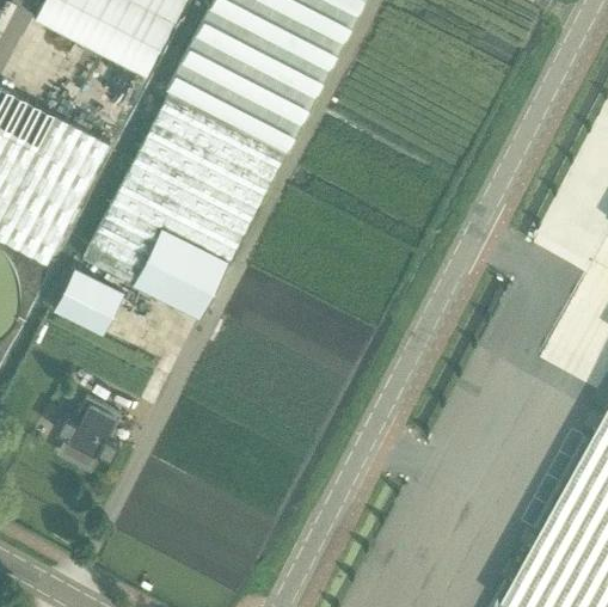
[(44,0),(34,22),(145,79),(185,0),(44,0)]
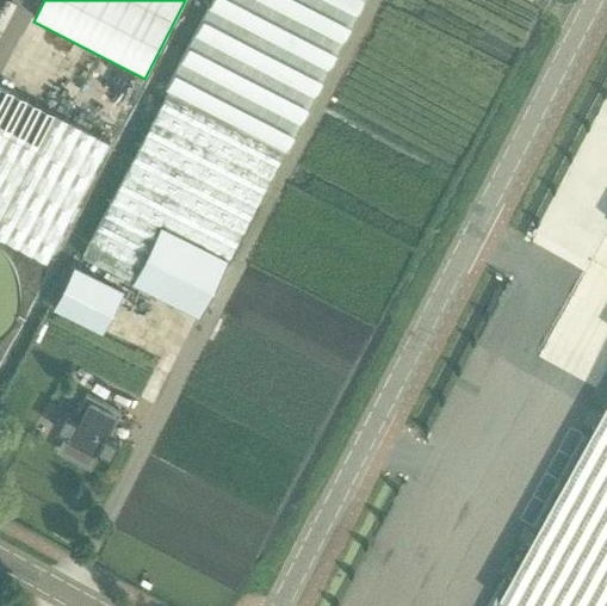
[(198,320),(328,73),(369,0),(215,0),(167,93),(169,94),(82,260),(198,320)]
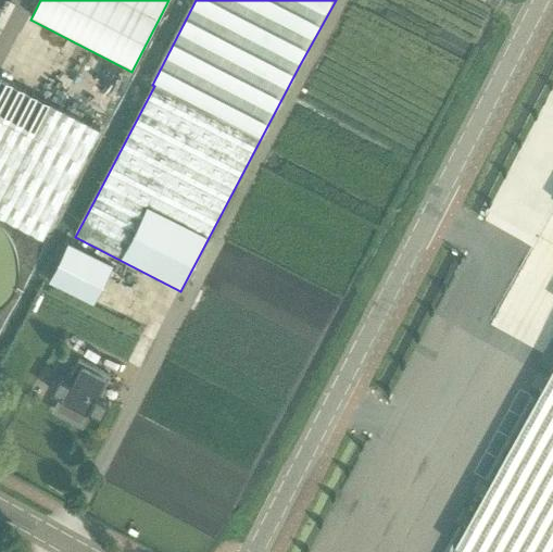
[(0,218),(42,241),(99,133),(0,80),(0,218)]
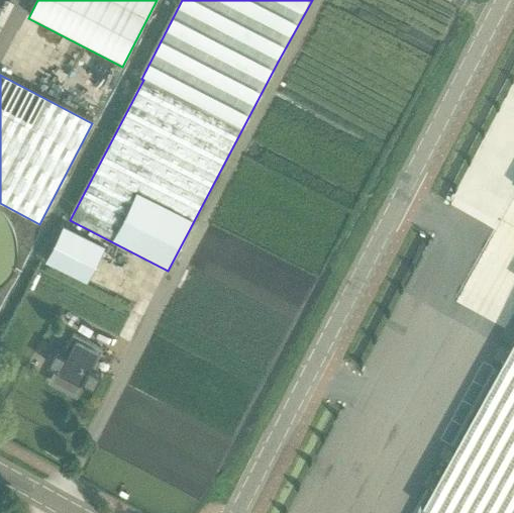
[(46,263),(90,285),(108,248),(65,227),(46,263)]
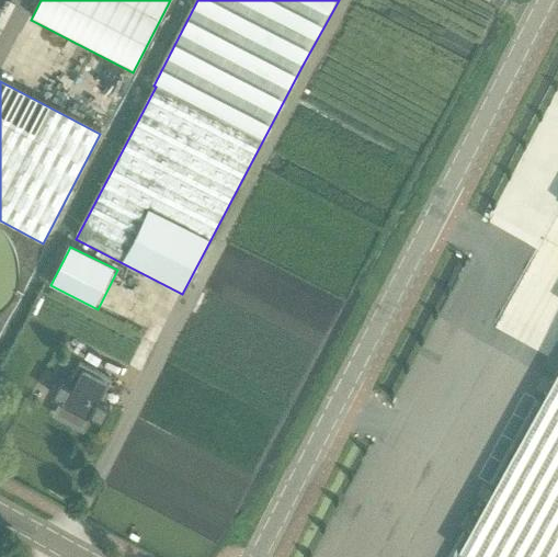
[(61,383),(53,398),(65,405),(57,418),(84,433),(92,419),(103,425),(112,409),(102,405),(114,384),(81,366),(70,387),(61,383)]
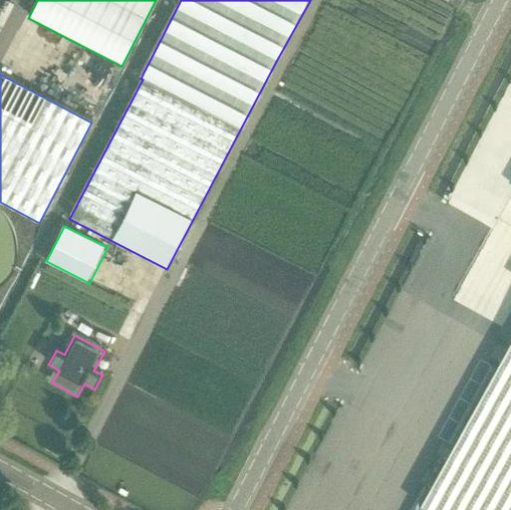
[(421,506),(419,509),(510,509),(510,344),(499,366),(421,506)]
